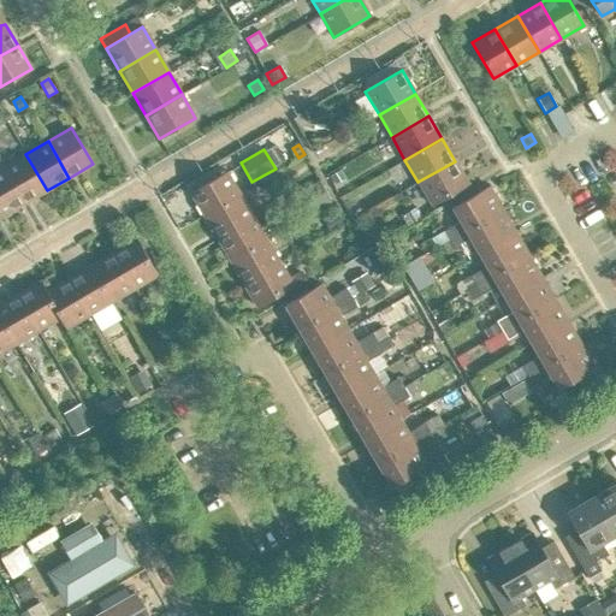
[(25,154),(3,167),(24,203),(47,190),(25,154)]
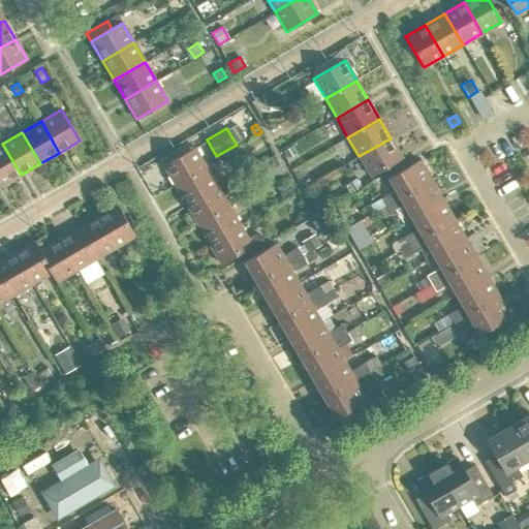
[(391,138),(359,156),(371,176),(402,158),(391,138)]
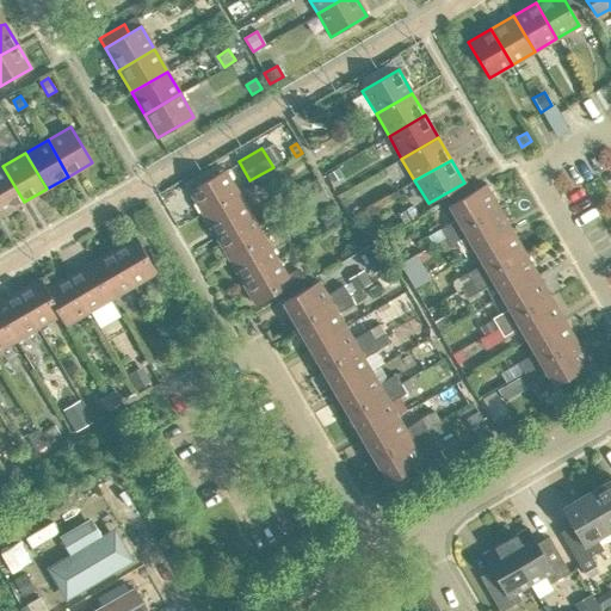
[(2,166),(0,167),(0,214),(1,215),(24,202),(2,166)]
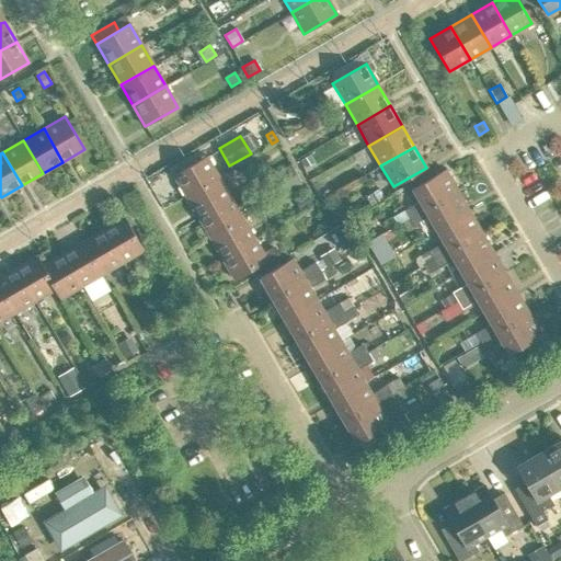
[(310,155),(300,161),(305,169),(315,162),(310,155)]
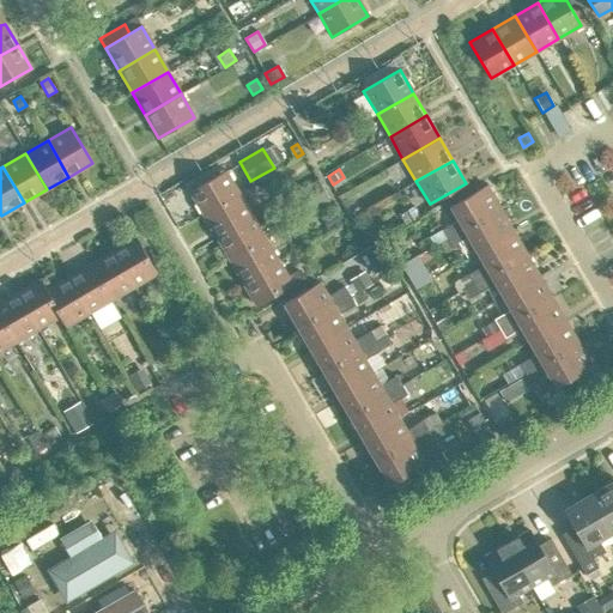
[(189,193),(202,216),(240,194),(225,171),(189,193)]
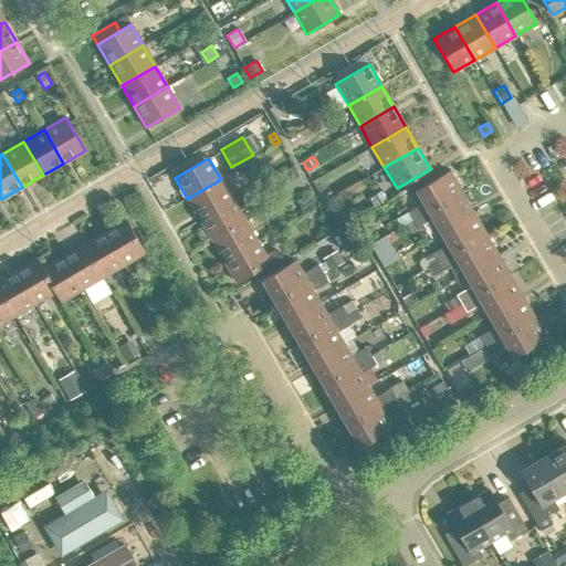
[(276,175),(289,196),(304,187),(291,166),(276,175)]
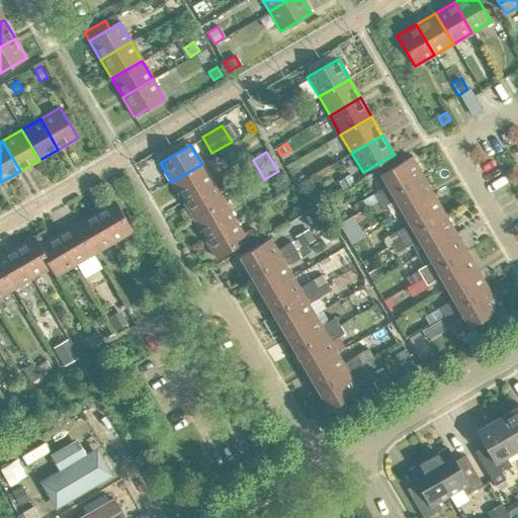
[(376,201),(377,202),(422,176),(411,157),(379,175),(386,186),(362,200),(366,207),(376,201)]
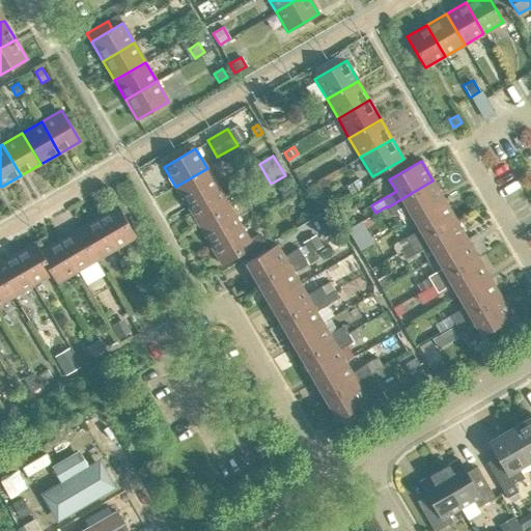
[(175,187),(187,205),(219,188),(207,168),(175,187)]
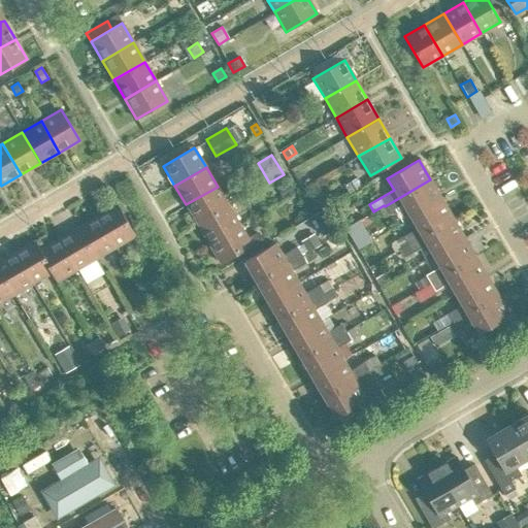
[(350,194),(360,187),(354,178),(344,185),(350,194)]
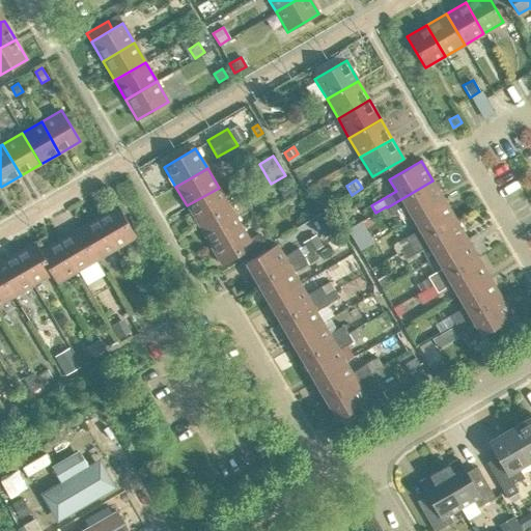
[(406,207),(413,219),(444,200),(432,180),(387,207),(392,216),(406,207)]
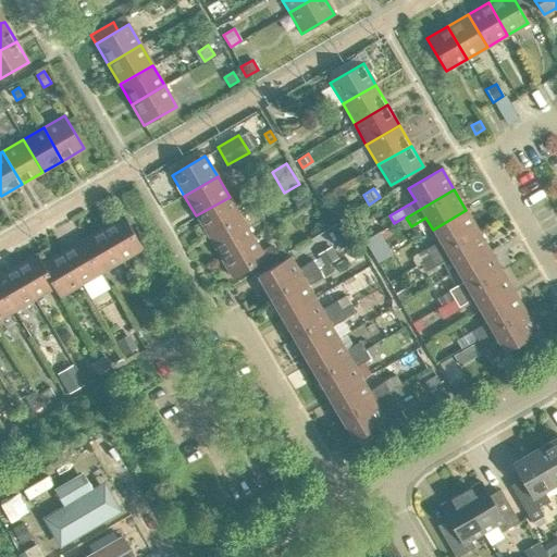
[(310,202),(305,193),(293,199),(298,209),(310,202)]
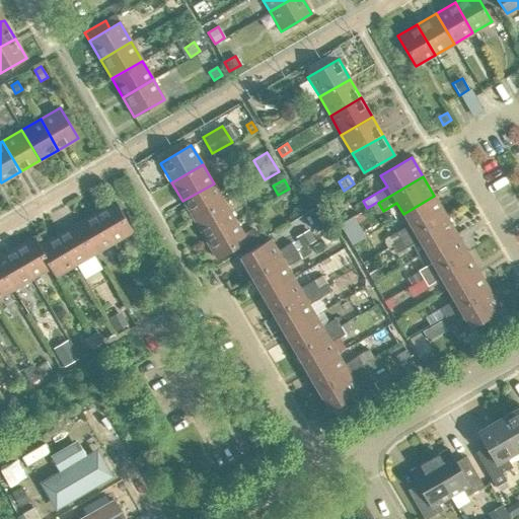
[(182,201),(194,220),(224,202),(214,183),(182,201)]
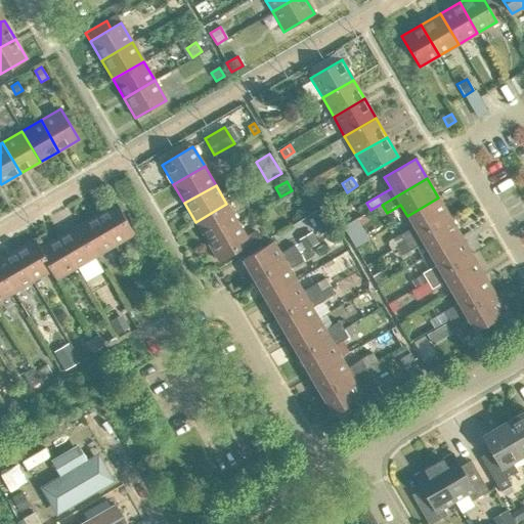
[(407,216),(413,226),(399,234),(404,243),(449,217),(438,198),(407,216)]
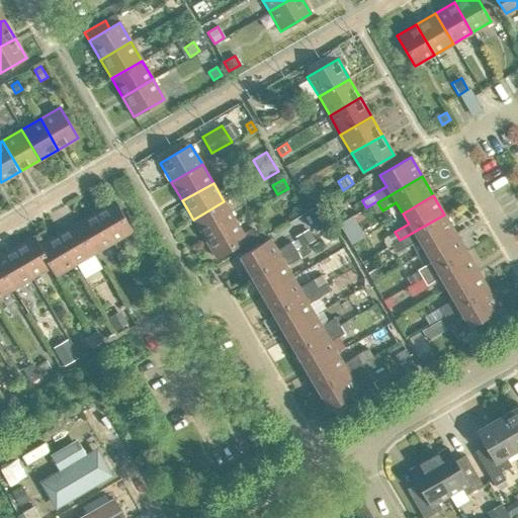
[(114,200),(95,212),(112,243),(133,232),(114,200)]
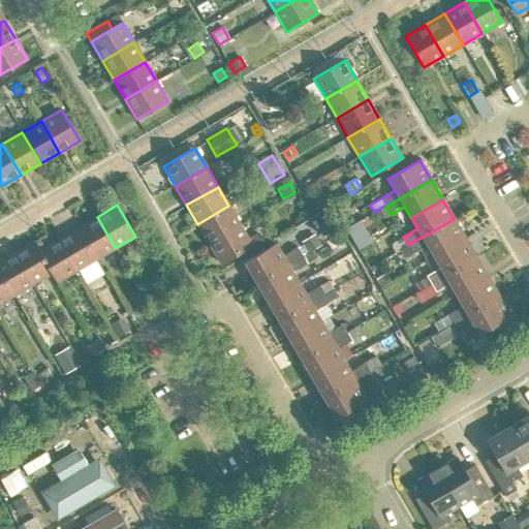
[(197,224),(209,244),(240,225),(228,206),(197,224)]
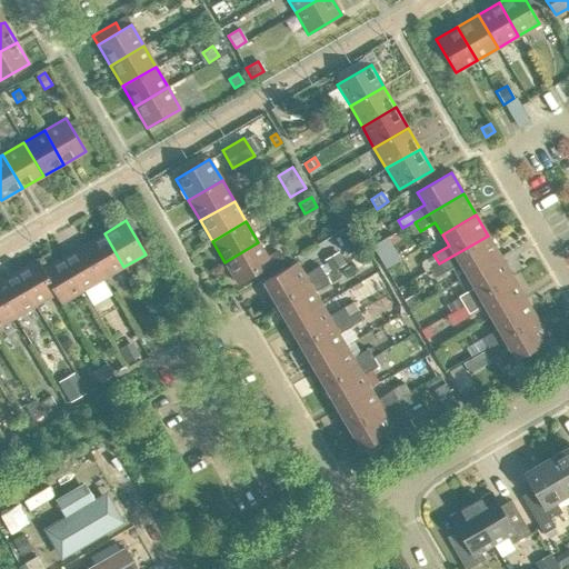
[(105,233),(83,246),(103,279),(123,267),(105,233)]
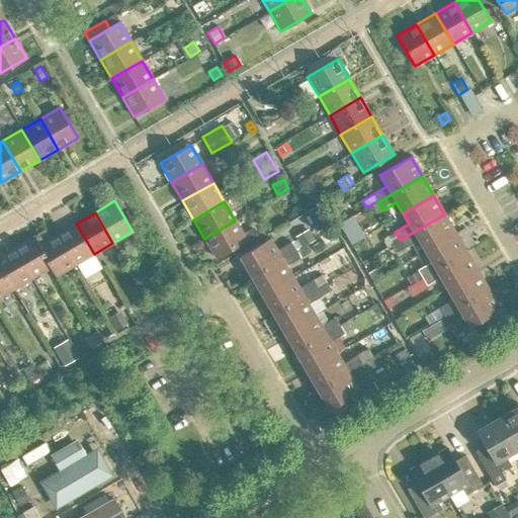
[(418,240),(424,251),(455,233),(444,214),(400,240),(404,248),(418,240)]
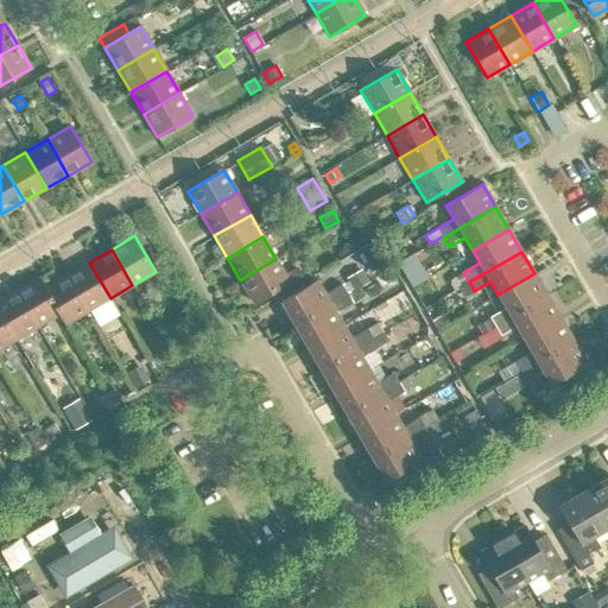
[(426,277),(413,255),(399,264),(412,285),(426,277)]
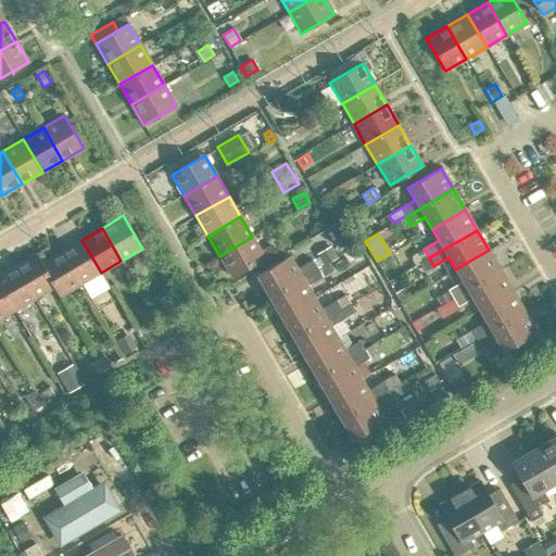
[(252,237),(219,256),(231,277),(265,257),(252,237)]
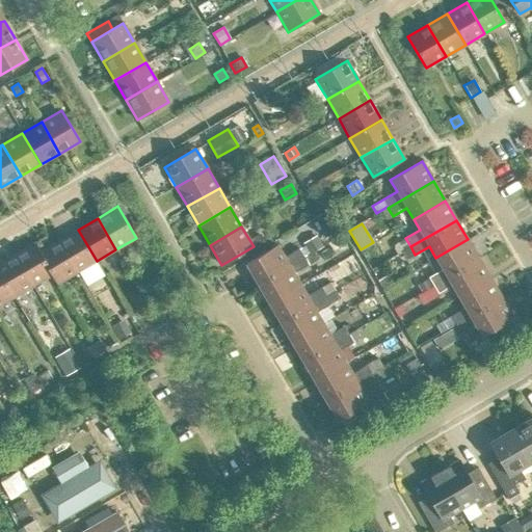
[(78,230),(58,240),(77,272),(97,261),(78,230)]
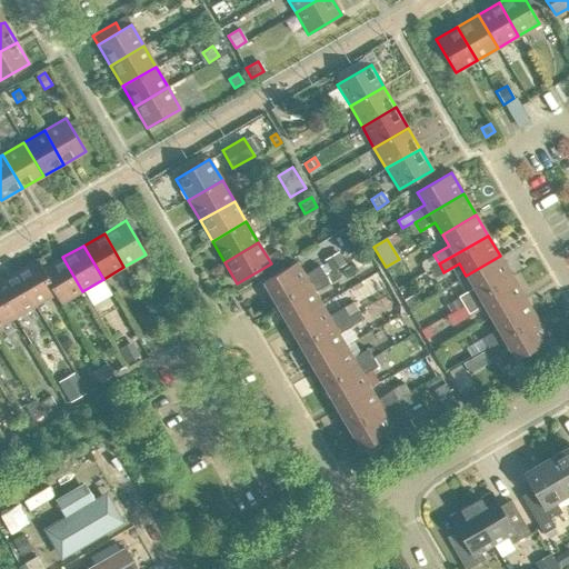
[(345,263),(339,255),(326,262),(331,271),(345,263)]
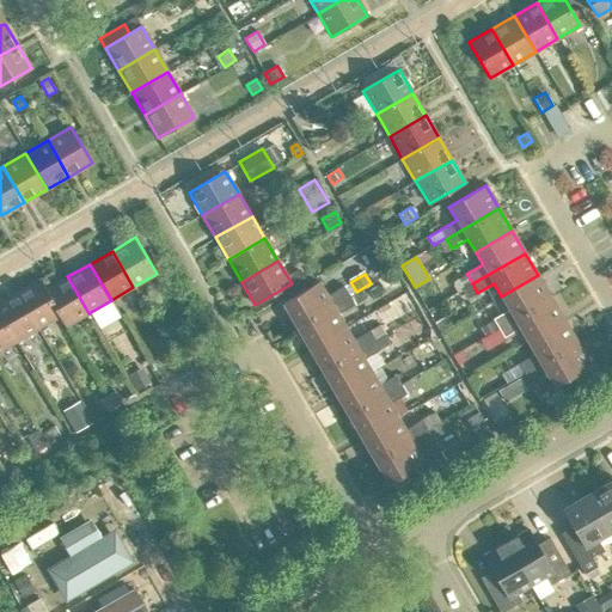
[(464,288),(472,283),(466,274),(458,279),(464,288)]
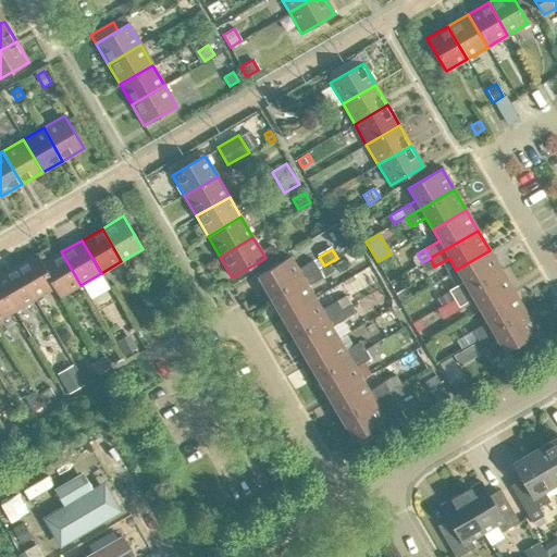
[(463,282),(449,289),(454,298),(502,271),(490,250),(456,270),(463,282)]
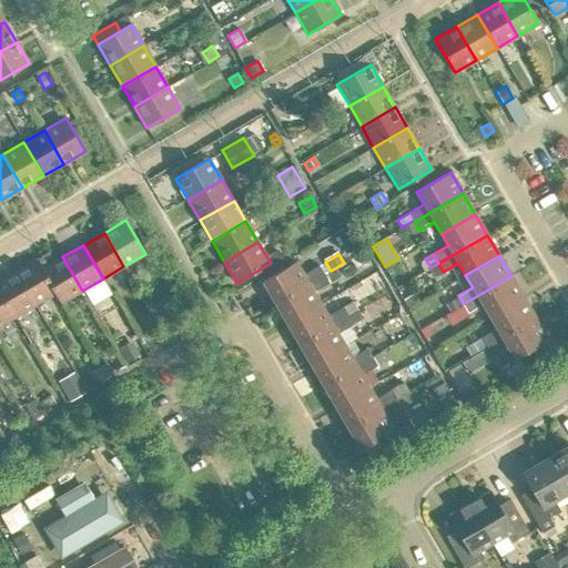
[(62,256),(42,269),(56,293),(61,303),(82,291),(62,256)]
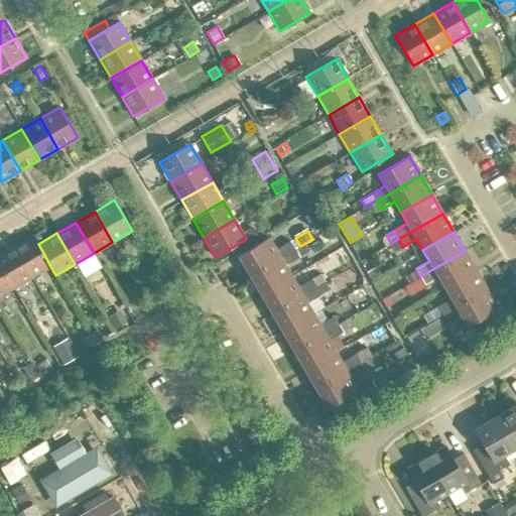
[(33,235),(14,246),(32,277),(50,266),(38,244),(33,235)]
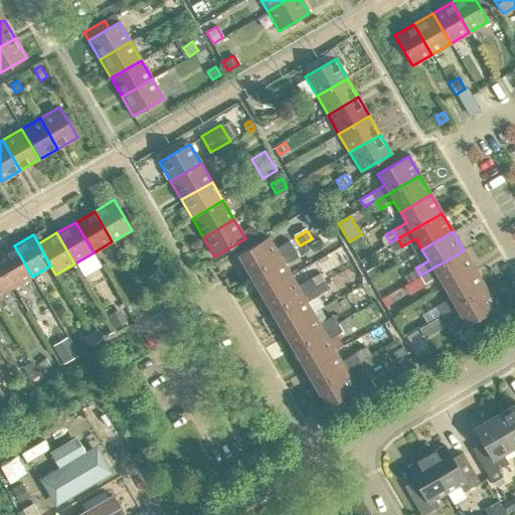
[(249,275),(294,248),(289,240),(275,248),(269,237),(237,255),(249,275)]
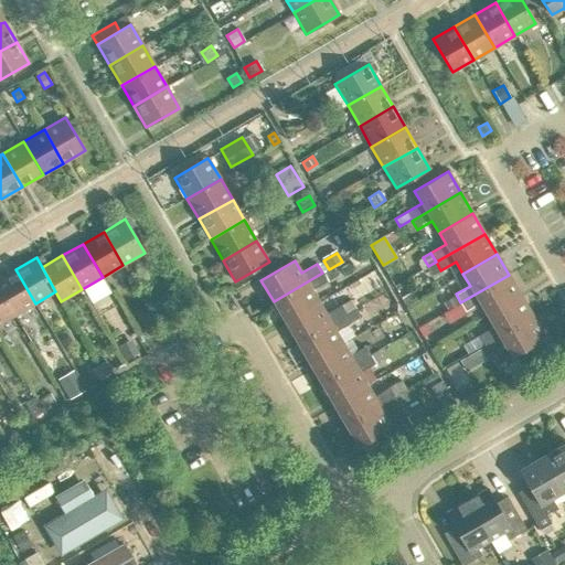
[(16,269),(0,278),(0,290),(14,316),(35,304),(16,269)]
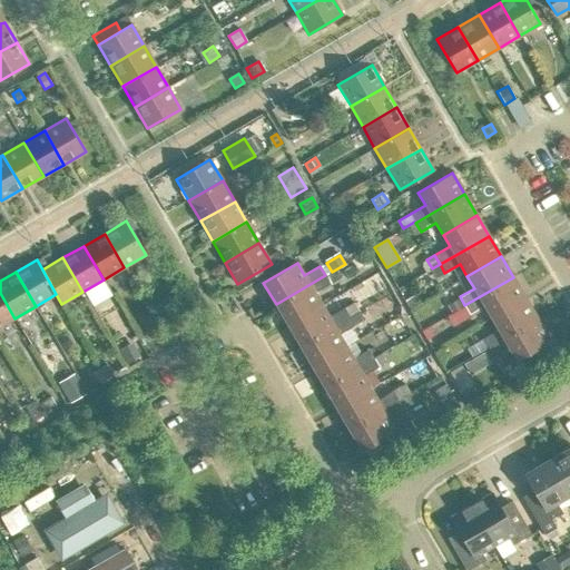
[(276,304),(288,324),(322,305),(315,293),(331,284),(325,275),(276,304)]
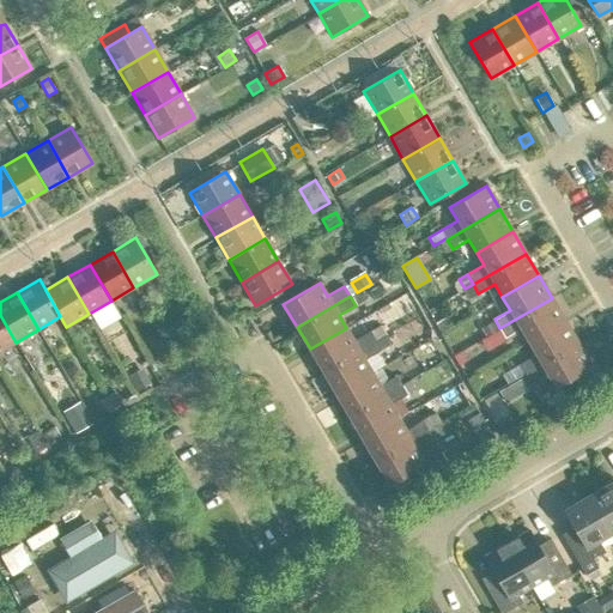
[(521,329),(528,341),(565,321),(552,298),(499,328),(486,337),(491,346),(521,329)]
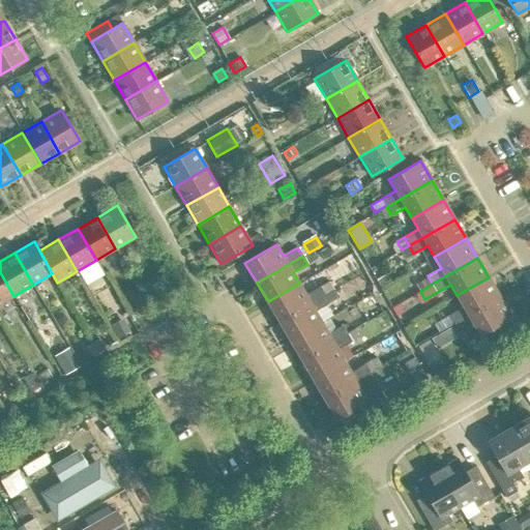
[(0,272),(0,303),(13,296),(0,272)]
